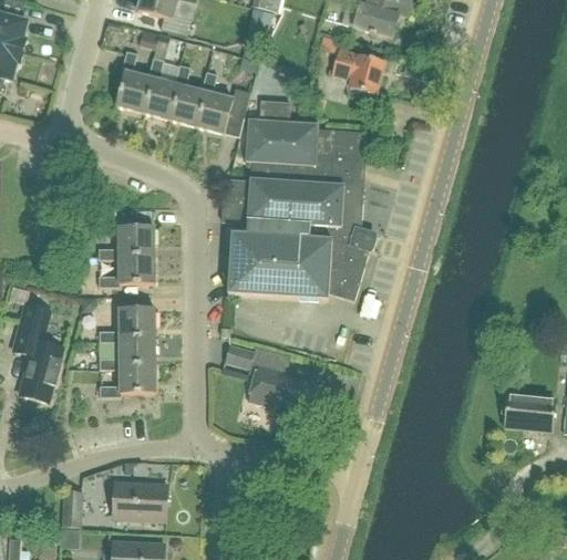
[(140,0),(137,9),(172,18),(176,0),(186,0),(196,2),(197,0),(140,0)]
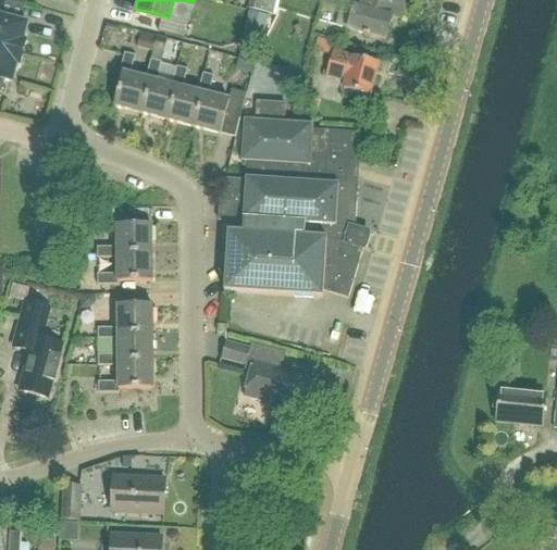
[(249,0),(248,4),(272,11),(275,0),(249,0)]
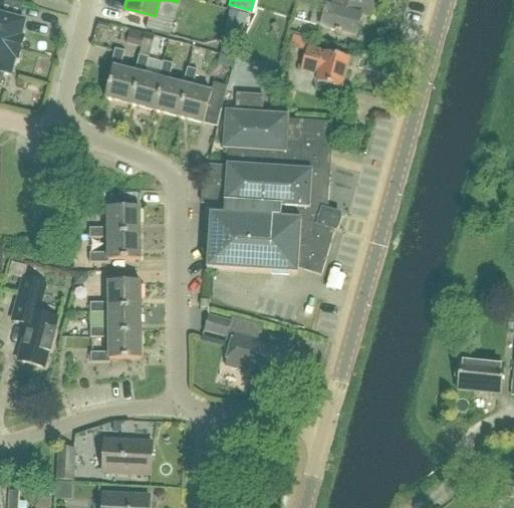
[(326,0),(320,24),(354,33),(363,0),(371,2),(371,0),(326,0)]
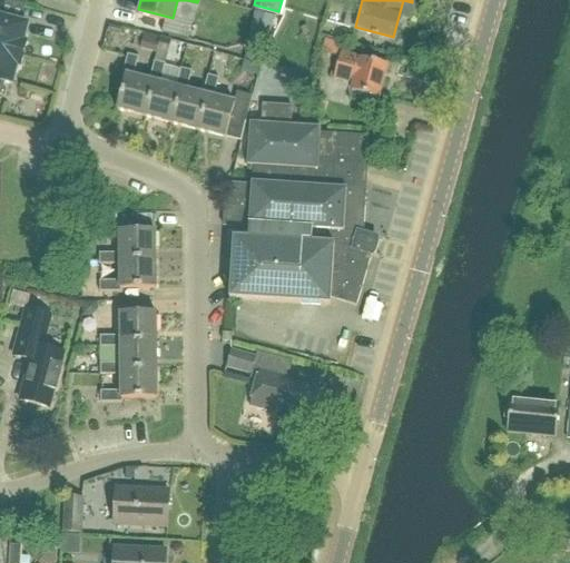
[(0,45),(22,51),(26,39),(23,39),(28,21),(0,13),(0,45)]
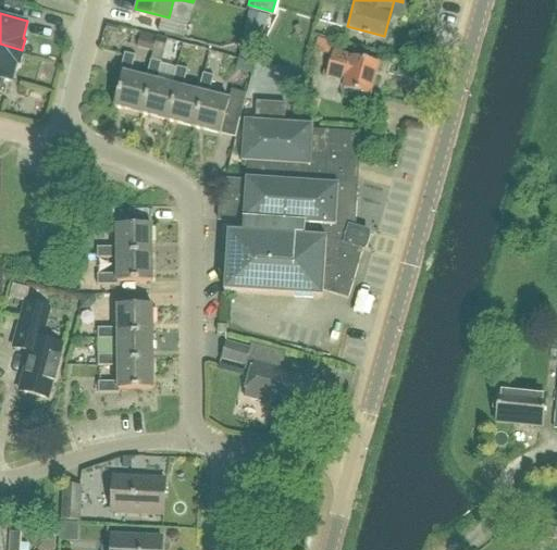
[(22,50),(0,44),(0,74),(12,77),(16,60),(19,61),(22,50)]
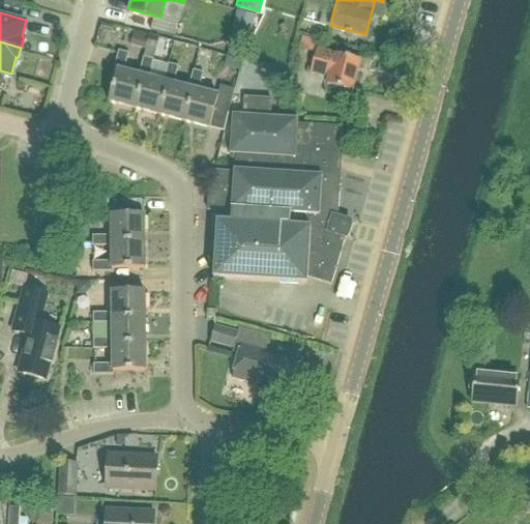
[(360,56),(335,50),(317,45),(311,68),(328,74),(327,80),(351,87),(360,56)]
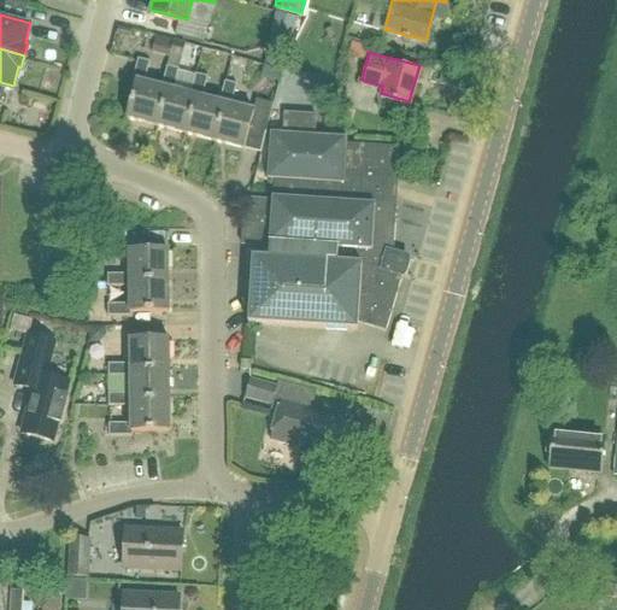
[(127,113),(156,122),(165,83),(162,83),(144,78),(150,57),(137,54),(131,77),(135,78),(127,113)]
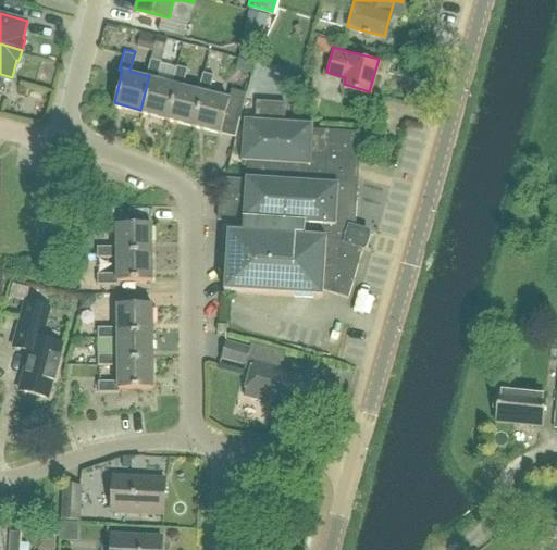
[(140,110),(166,116),(176,83),(172,82),(156,77),(161,59),(150,55),(146,75),(149,75),(140,110)]
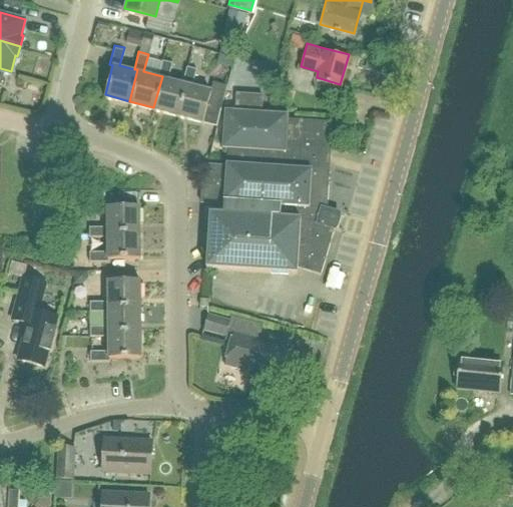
[(153,107),(178,114),(186,82),(182,81),(167,77),(172,60),(162,57),(158,75),(162,76),(153,107)]
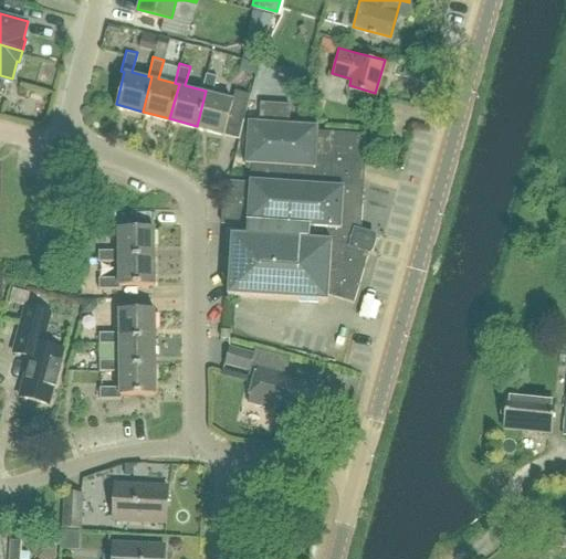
[(206,91),(197,126),(223,133),(228,115),(243,119),(250,91),(234,87),(232,97),(212,93),(217,73),(206,71),(201,90),(206,91)]
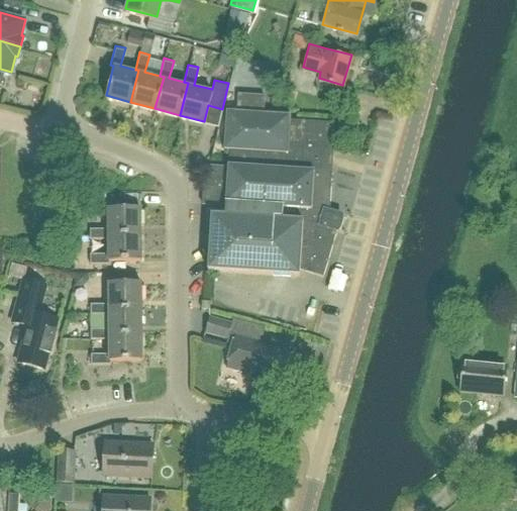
[(208,163),(205,170),(203,201),(212,202),(207,267),(215,267),(299,272),(299,266),(322,273),(336,225),(338,222),(340,215),(340,211),(328,207),(335,119),(290,116),(290,111),(264,109),(265,92),(238,91),(236,108),(226,107),(223,145),(228,146),(227,164),(208,163)]
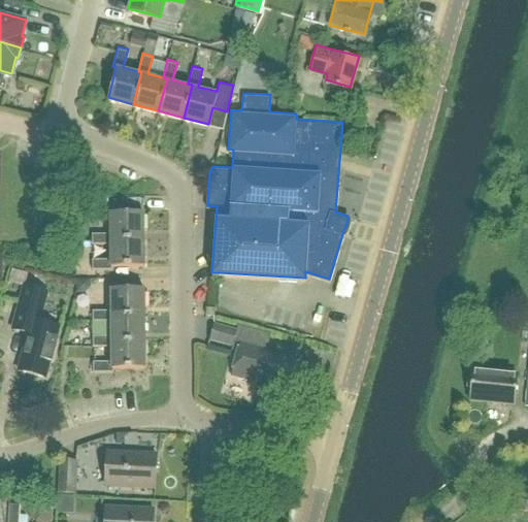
[(110,236),(143,236),(143,209),(110,209),(110,230),(92,230),(92,240),(110,240),(110,236)]
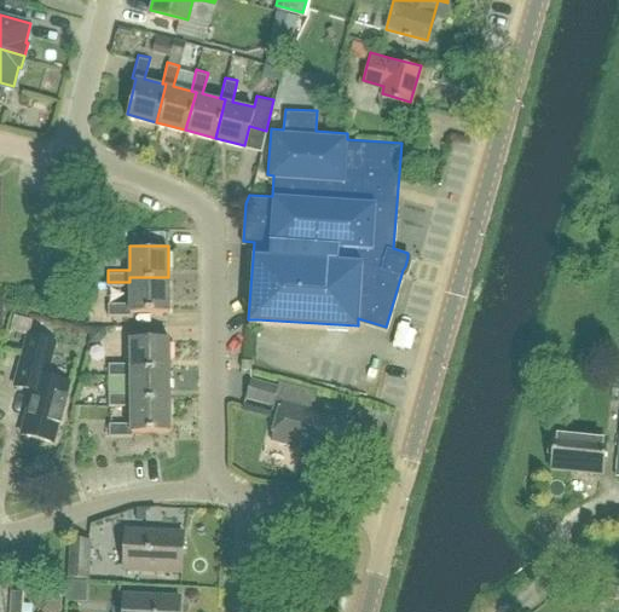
[(129,277),(129,282),(129,300),(108,300),(108,312),(131,312),(131,307),(168,307),(168,277),(129,277)]
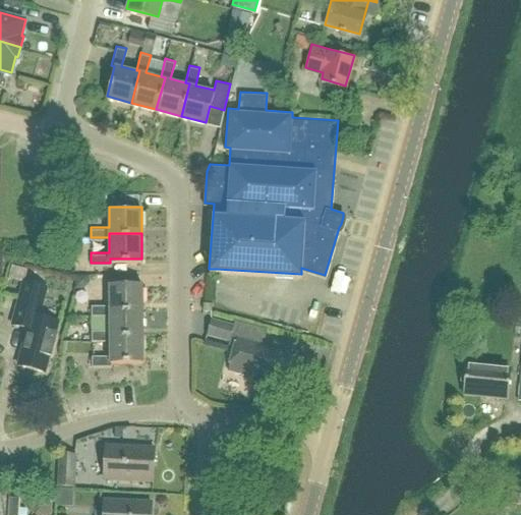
[(30,280),(17,322),(34,327),(22,363),(49,370),(54,354),(56,355),(62,333),(60,332),(63,321),(45,315),(53,286),(30,280)]
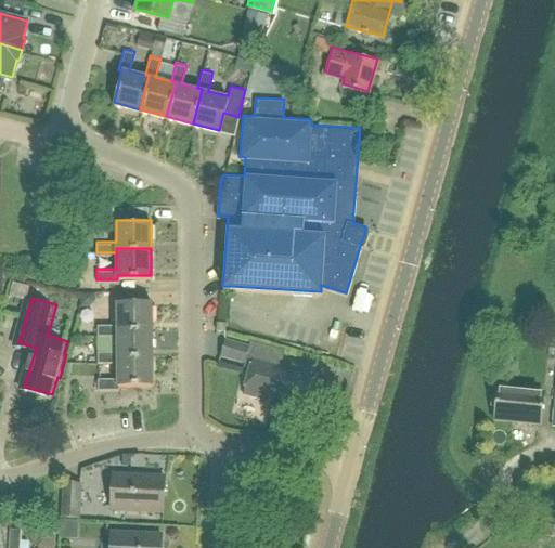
[(117,328),(152,328),(152,301),(117,301),(117,322),(97,322),(97,334),(117,334),(117,328)]
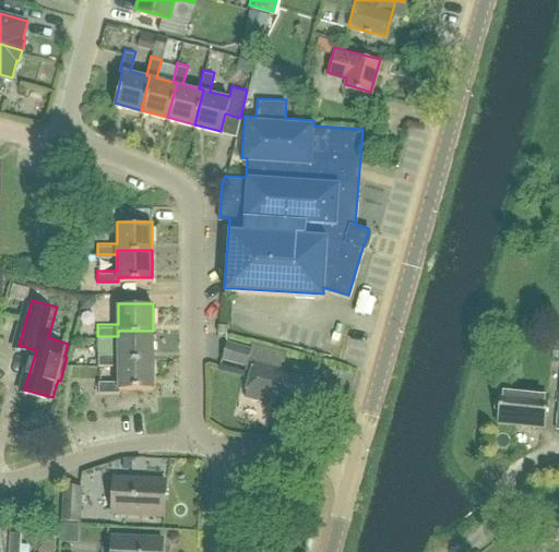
[(118,331),(118,336),(118,351),(97,351),(97,362),(118,362),(118,359),(153,358),(153,331),(118,331)]
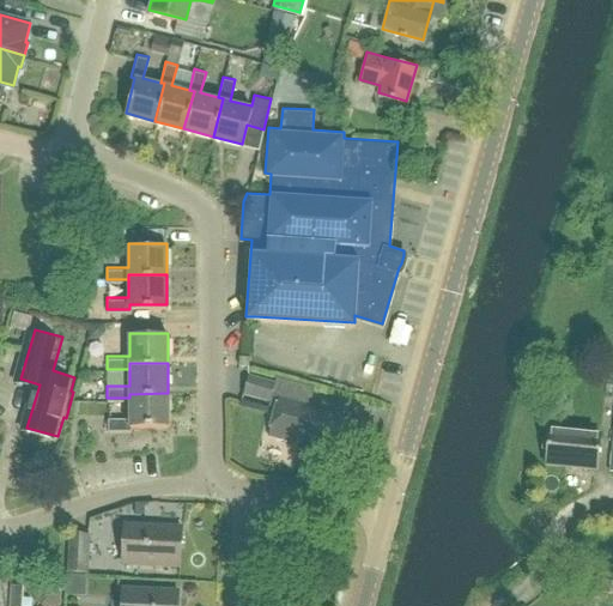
[(248,371),(243,391),(271,398),(275,380),(248,371)]
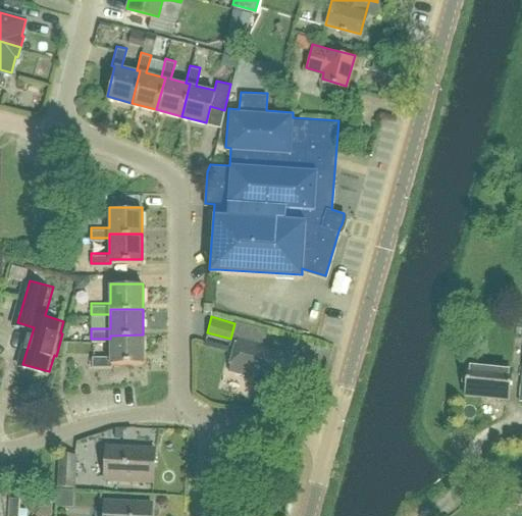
[(251,382),(271,388),(274,374),(275,370),(285,372),(290,355),(279,352),(280,349),(262,344),(262,341),(237,333),(227,367),(253,373),(251,382)]
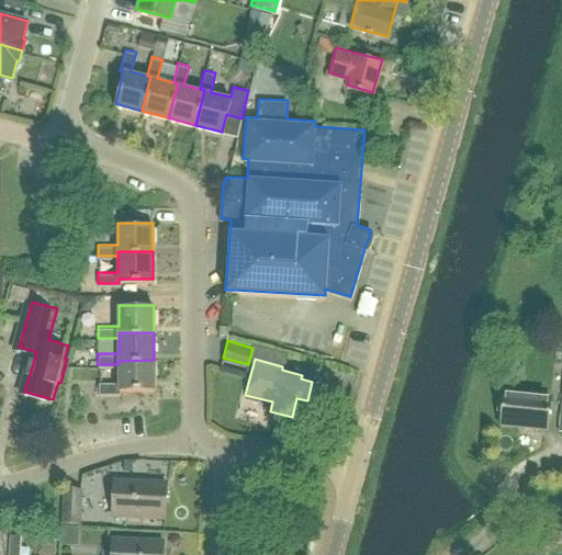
[(119,361),(119,364),(120,381),(99,381),(99,392),(120,392),(120,388),(154,387),(154,360),(119,361)]
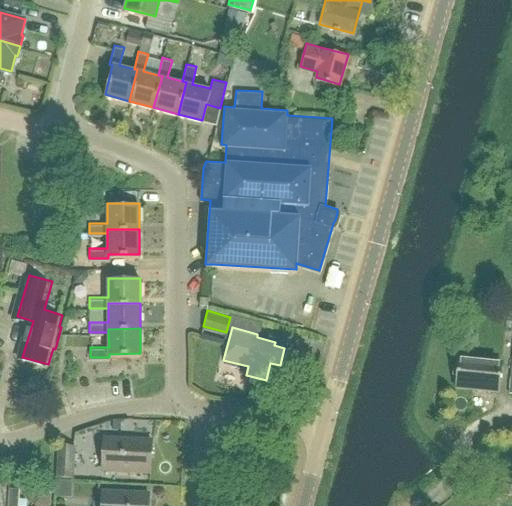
[(500,359),(458,355),(455,385),(497,389),(500,359)]
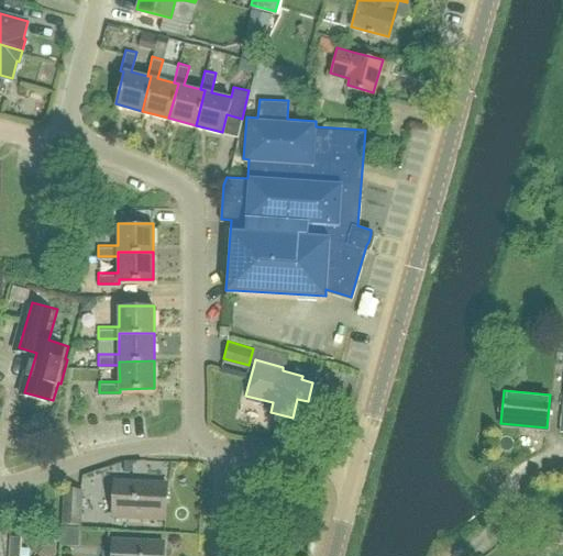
[(114,478),(112,513),(165,515),(166,480),(114,478)]
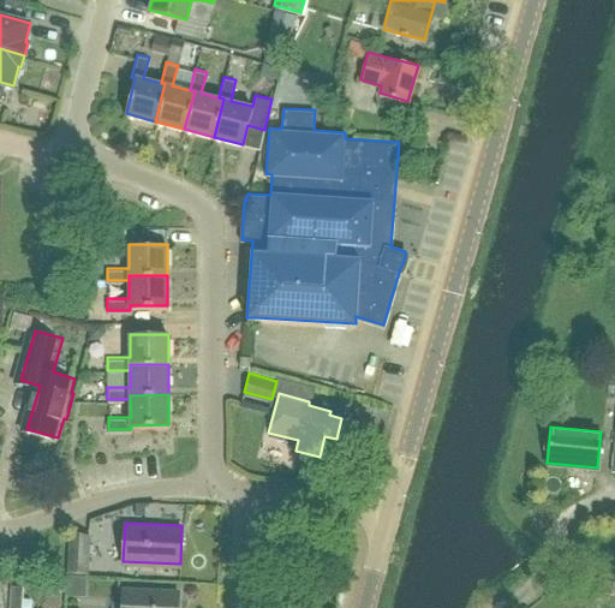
[(70,531),(67,570),(87,571),(89,532),(70,531)]
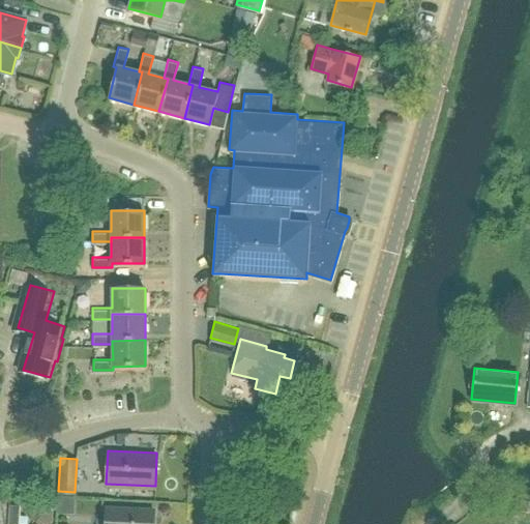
[(152,523),(154,507),(106,505),(105,523),(152,523)]
